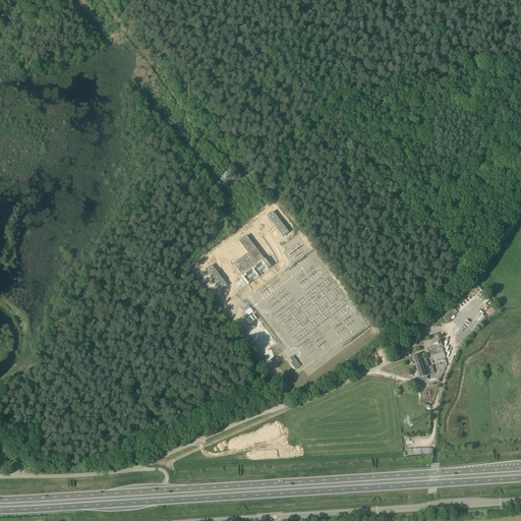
[(273,212),(267,217),(283,237),(288,233),(273,212)]
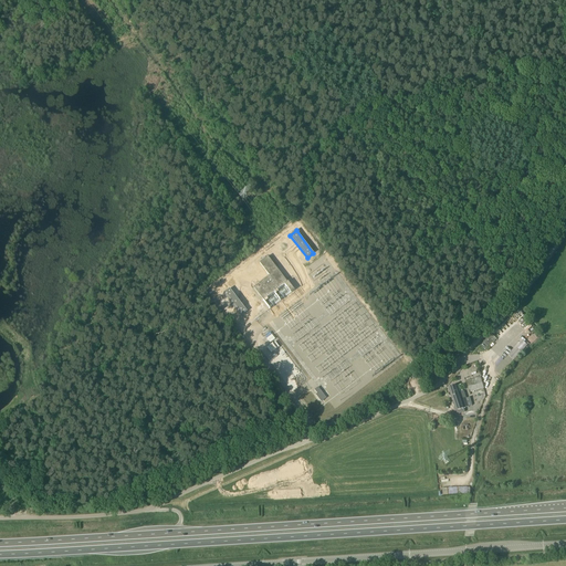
[(263,301),(269,310),(294,291),(287,282),(286,283),(268,257),(259,263),(269,276),(253,287),(263,301)]
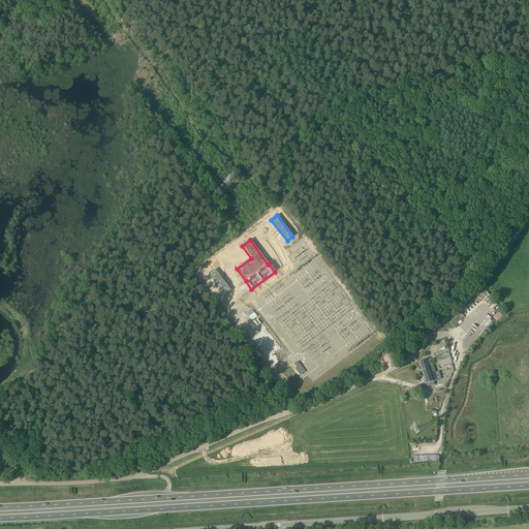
[(214,268),(209,272),(224,292),(229,288),(214,268)]
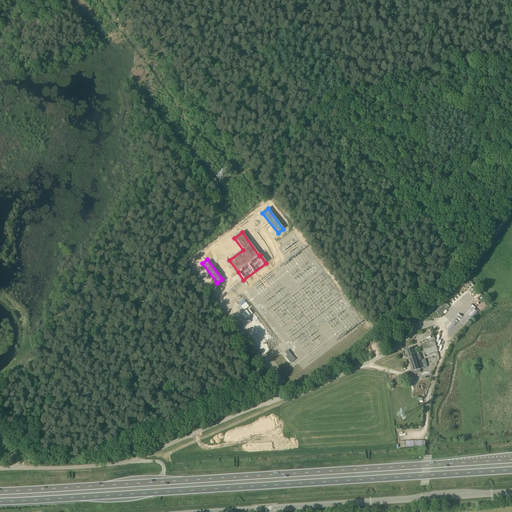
[(443,304),(435,312),(440,317),(448,309),(443,304)]
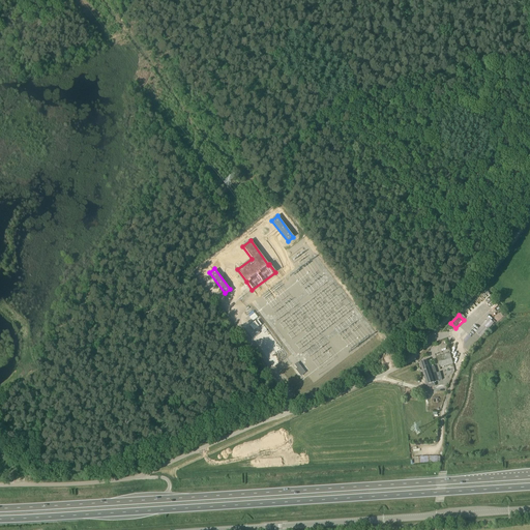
[(453,364),(452,359),(450,353),(437,356),(440,367),(453,364)]
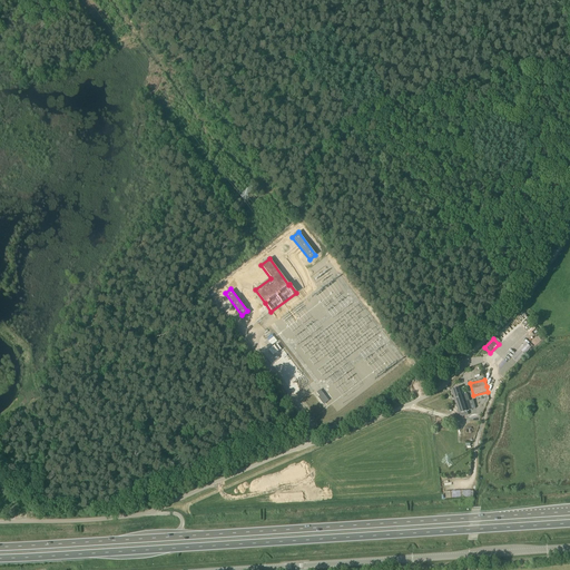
[(468,411),(472,410),(467,394),(462,395),(460,387),(452,391),(460,414),(461,418),(469,414),(468,411)]
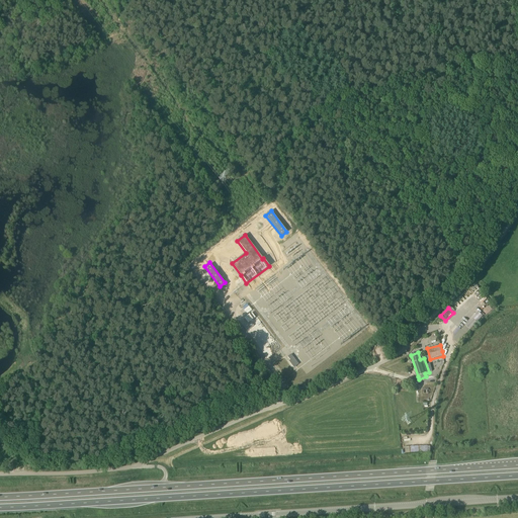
[(291,354),(287,357),(290,360),(288,361),(293,367),(298,364),(291,354)]
